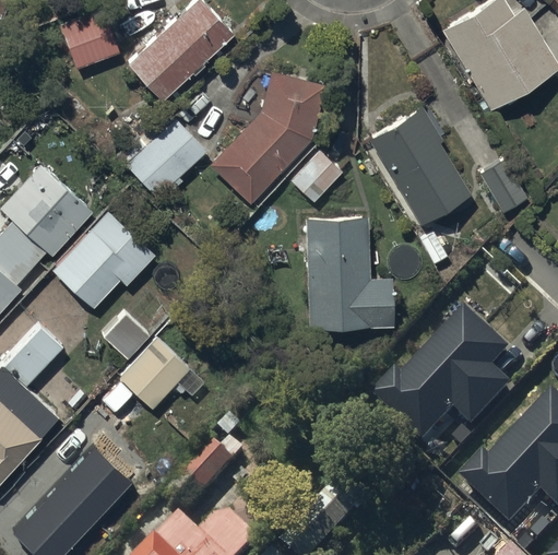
[(197,0),(127,62),(162,103),(193,74),(194,75),(205,66),(203,63),(235,35),(204,0),(197,0)]
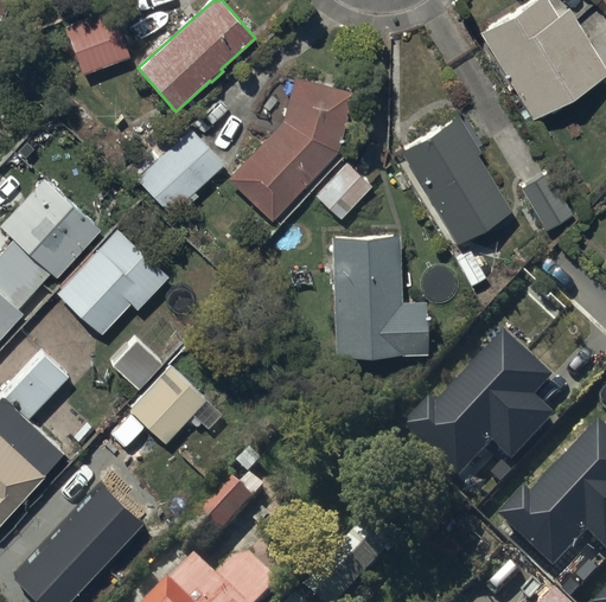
[(548,0),(538,0),(482,34),(535,123),(605,81),(605,71),(569,10),(557,17),(548,0)]
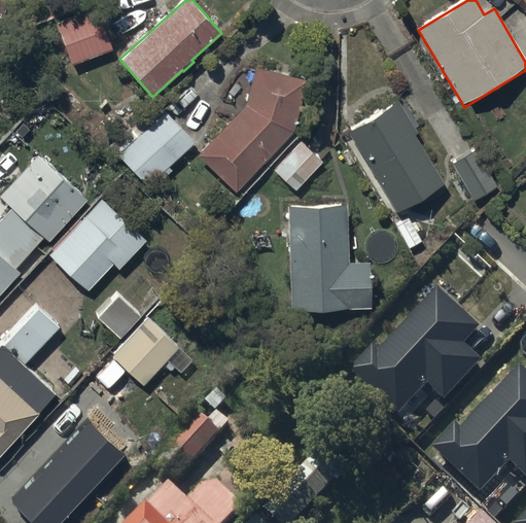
[(97,10),(56,25),(70,65),(111,50),(97,10)]
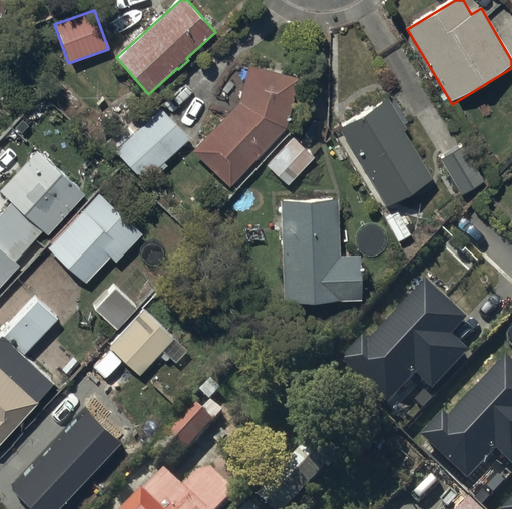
[(236,103),(190,152),(228,188),(285,128),(296,79),(246,67),(236,103)]
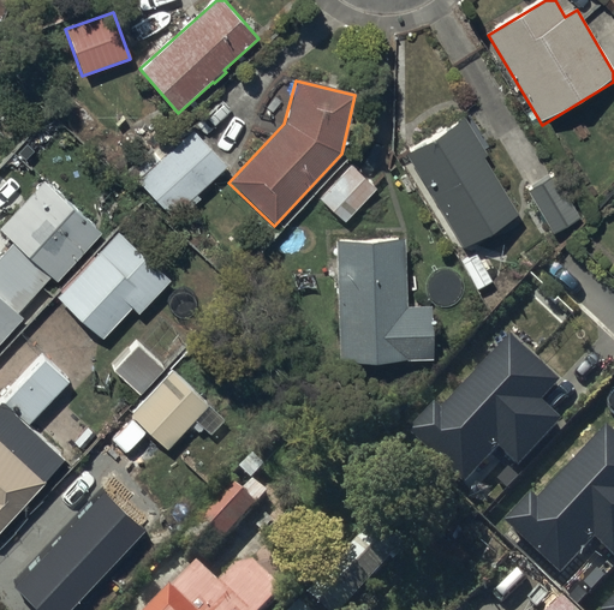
[(466,118),(406,153),(462,246),(517,214),(484,159),(489,156),(466,118)]
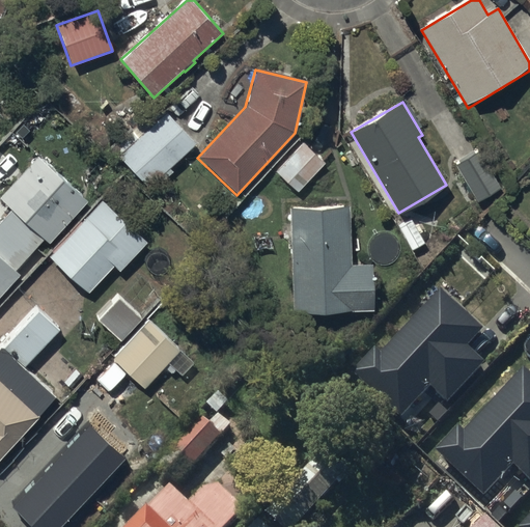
[(123,160),(148,187),(194,145),(169,118),(123,160)]
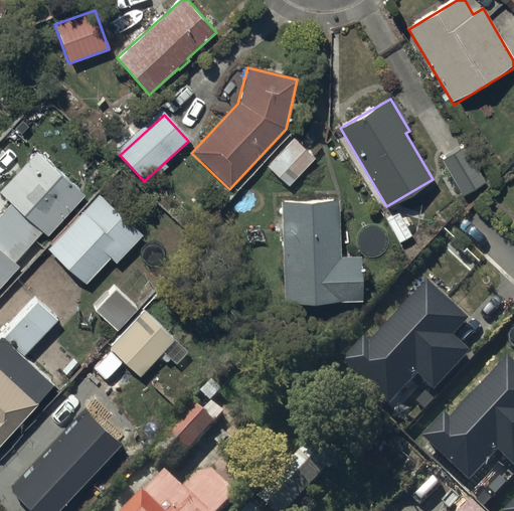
[(296,140),(270,168),(292,188),(318,160),(296,140)]
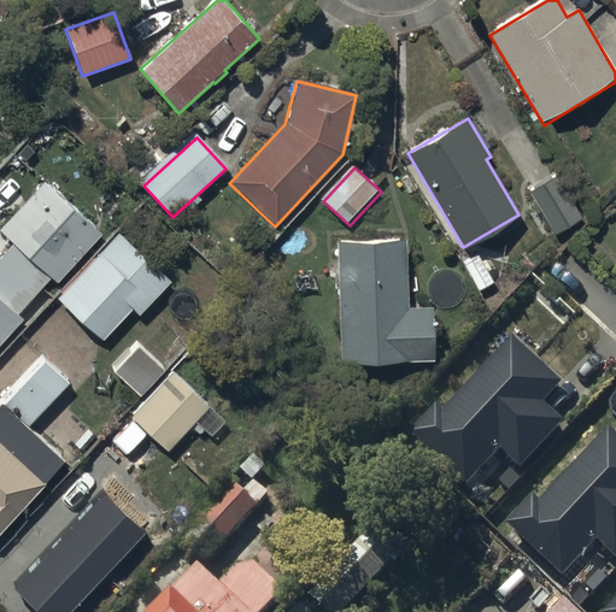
[(558,176),(529,193),(555,236),(584,221),(558,176)]
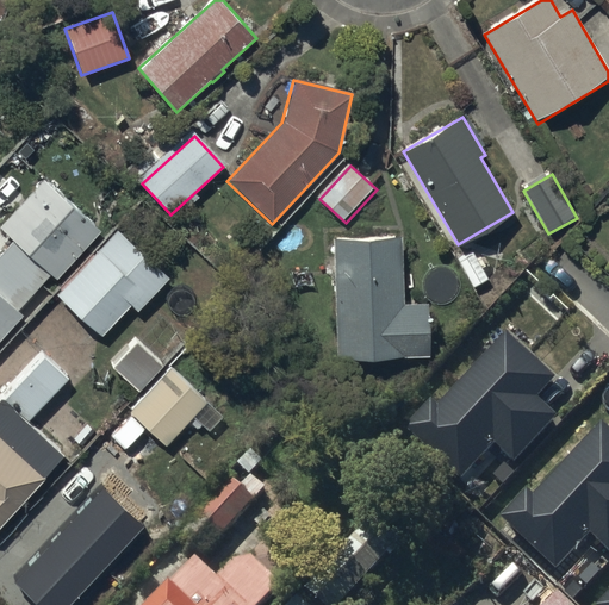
[(45,180),(0,228),(16,242),(0,257),(0,342),(25,317),(20,312),(53,279),(55,281),(101,232),(45,180)]
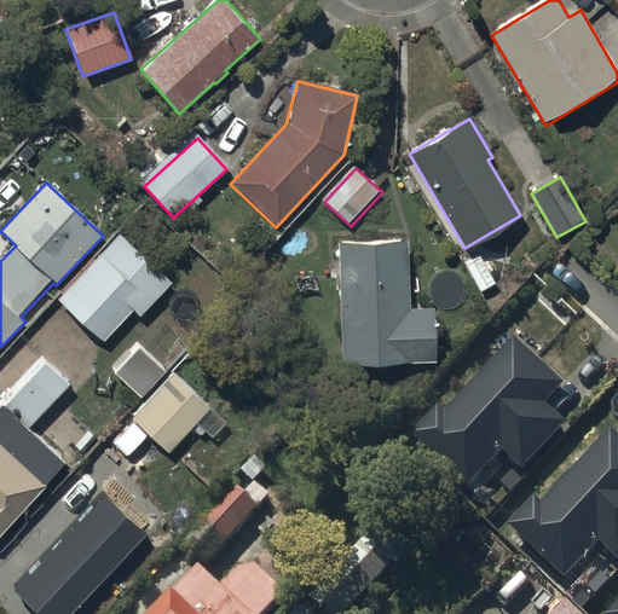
[(120,235),(59,300),(107,343),(136,312),(140,317),(172,283),(120,235)]
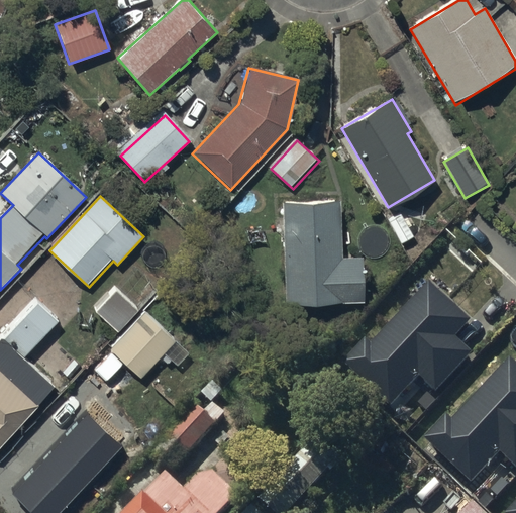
[(341,201),(283,203),(284,232),(282,233),(282,241),(285,241),(287,306),(363,304),(362,259),(343,260),(341,201)]
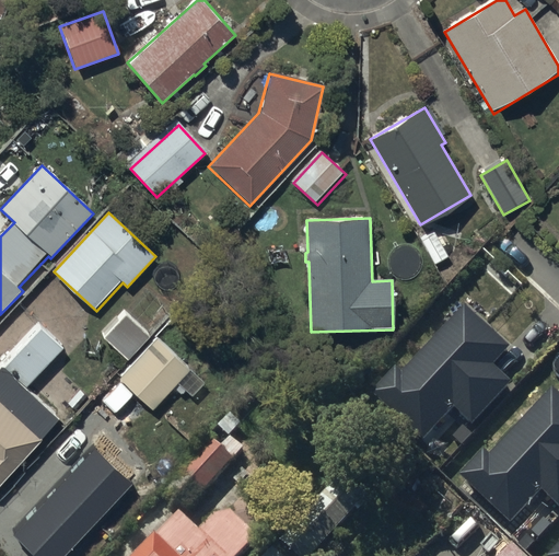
[(150,337),(123,313),(102,337),(128,360),(150,337)]
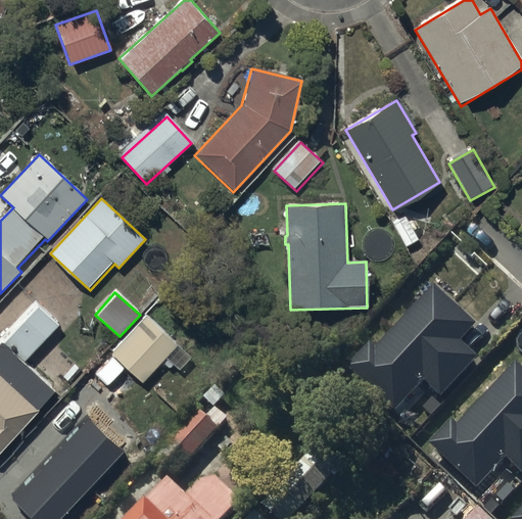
[(356,377),(397,419),(426,390),(442,407),(481,368),(463,350),(480,333),(439,292),(356,377)]
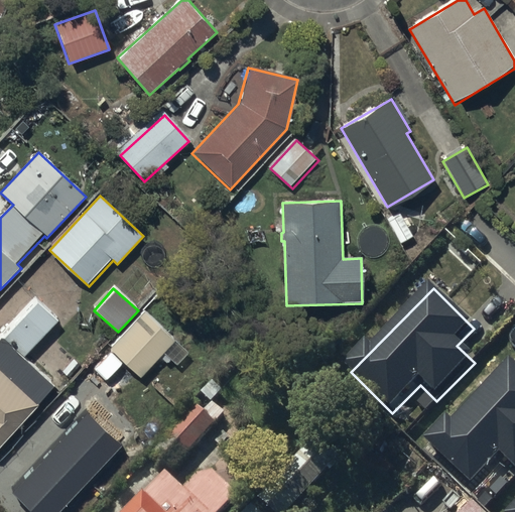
[(59,323),(36,301),(0,340),(0,444),(53,387),(24,361),(59,323)]
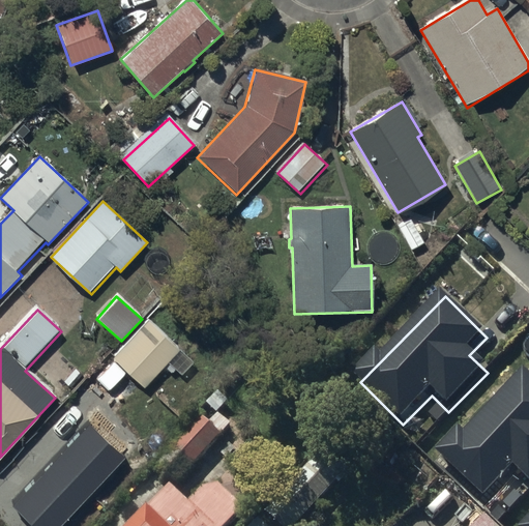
[(179,351),(148,322),(114,359),(145,388),(179,351)]
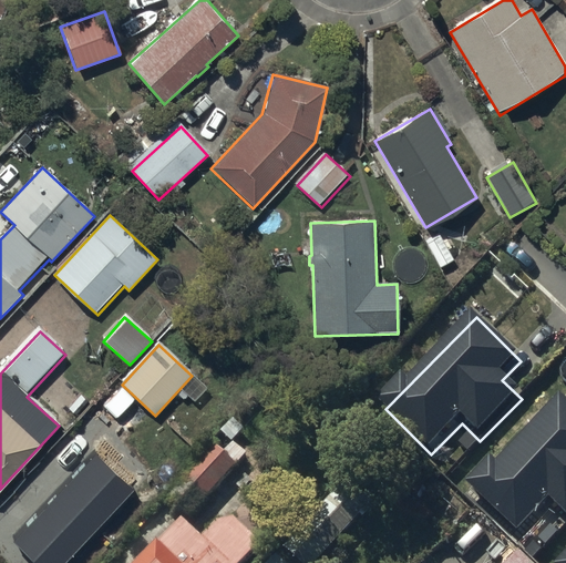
[(471,493),(516,539),(547,508),(565,524),(565,405),(562,401),(471,493)]
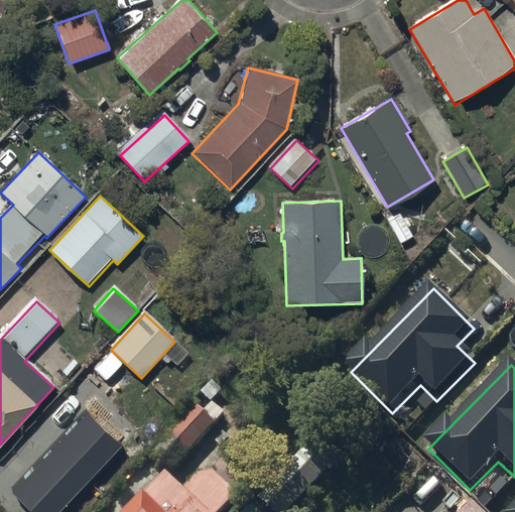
[(101,422),(86,409),(25,476),(65,511),(77,511),(132,452),(120,440),(130,430),(110,412),(101,422)]
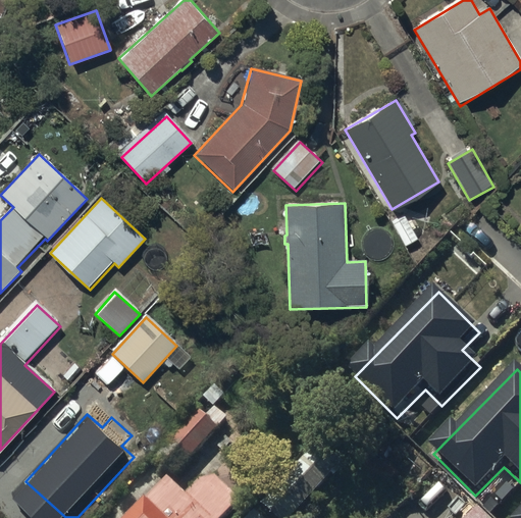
[(301,517),(351,464),(328,444),(265,513),(270,517),(301,517)]
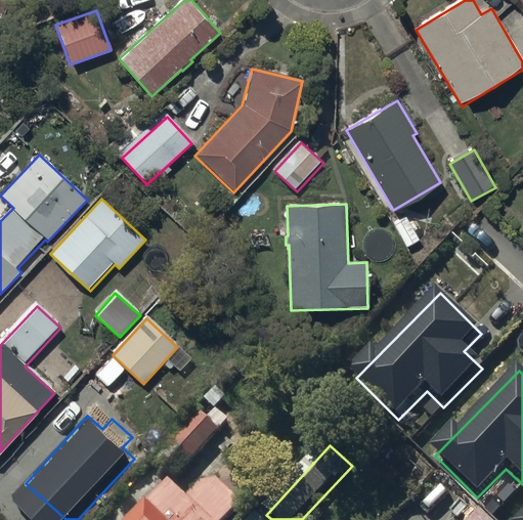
[(173,488),(141,519),(236,519),(244,513),(214,483),(190,506),(173,488)]
